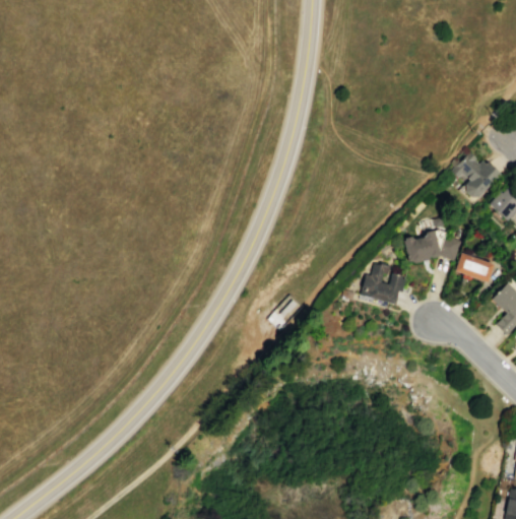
[(454,170),(468,184),(463,189),(476,201),(502,175),(487,160),(482,165),(470,152),(454,170)]
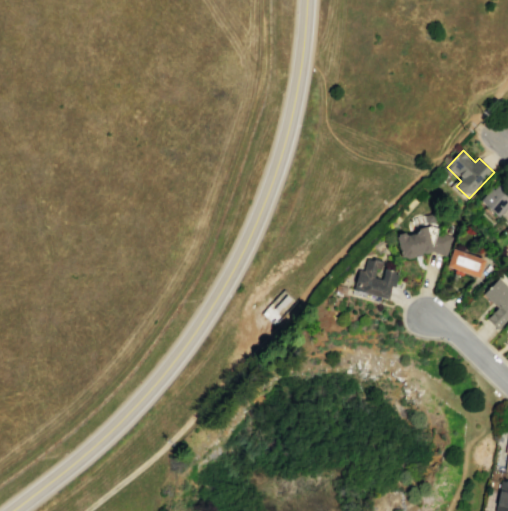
[(507,193),(499,184),(483,201),(500,218),(507,210),(507,193)]
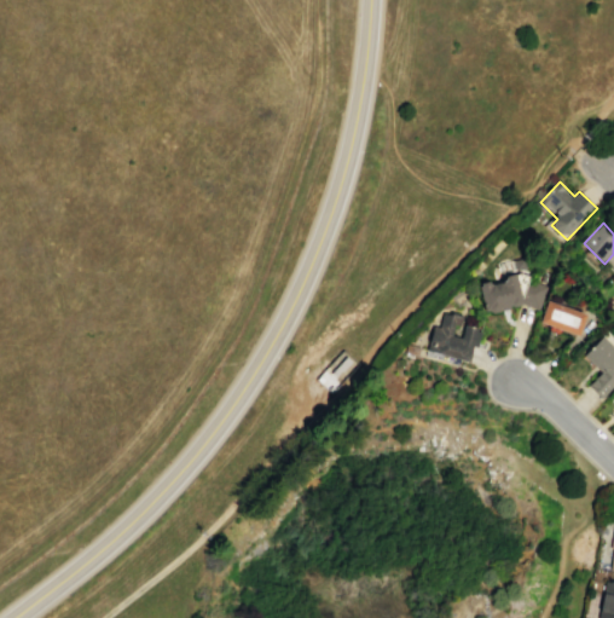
[(516,261),(526,259),(529,269),(519,272),(516,261)]
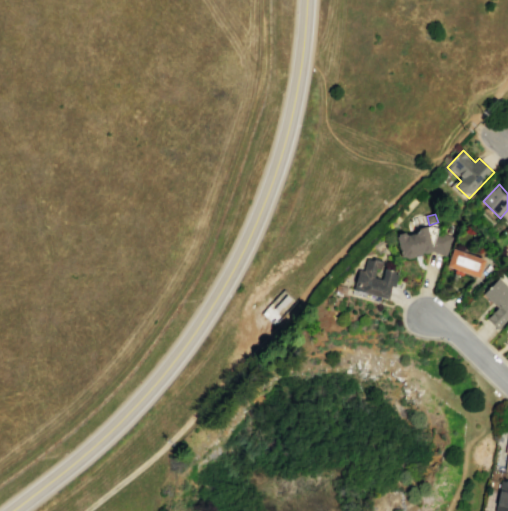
[(456,237),(450,257),(432,252),(432,253),(409,259),(405,257),(403,258),(398,237),(400,237),(399,235),(406,233),(407,235),(409,235),(417,234),(420,228),(433,226),(441,228),(439,232),(456,237)]
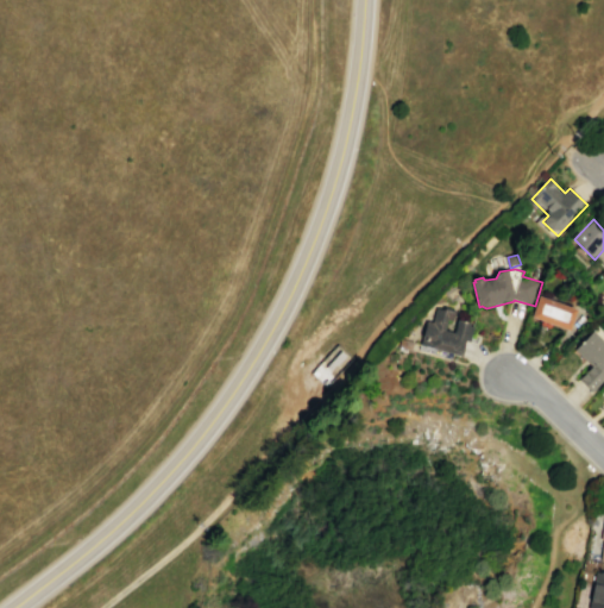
[(540,295),(579,309),(571,332),(533,318),(540,295)]
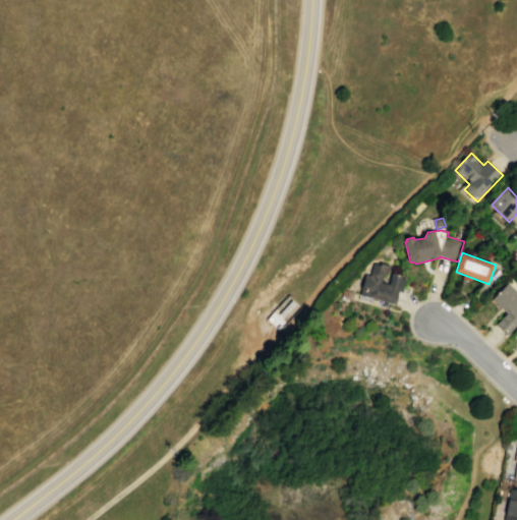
[(376,264),(382,266),(383,263),(392,266),(390,274),(385,273),(382,283),(391,285),(394,274),(403,277),(403,279),(407,280),(403,293),(400,292),(396,305),(390,304),(389,308),(360,300),(367,275),(372,276),(376,264)]
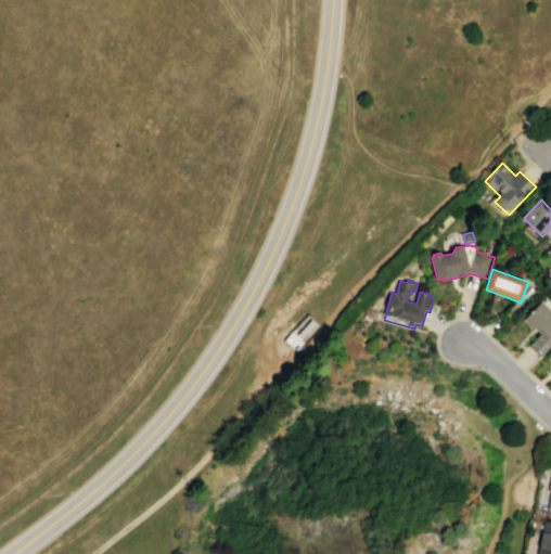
[(550,308),(543,301),(526,320),(542,334),(530,347),(542,358),(550,348),(550,308)]
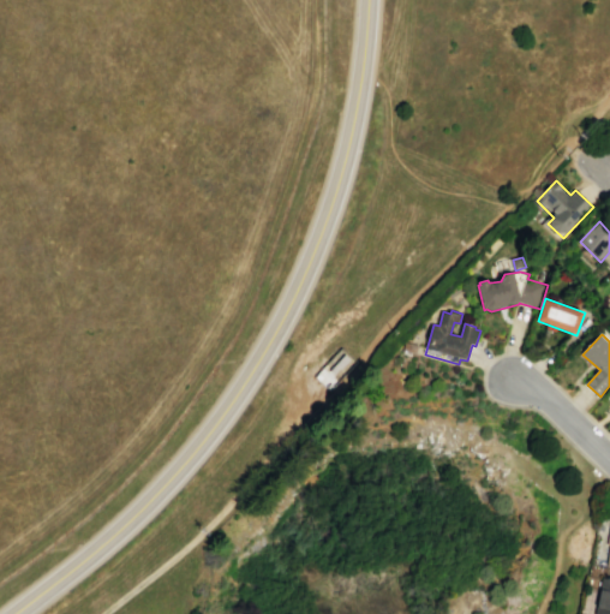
[(407,343),(420,346),(418,355),(405,351),(407,343)]
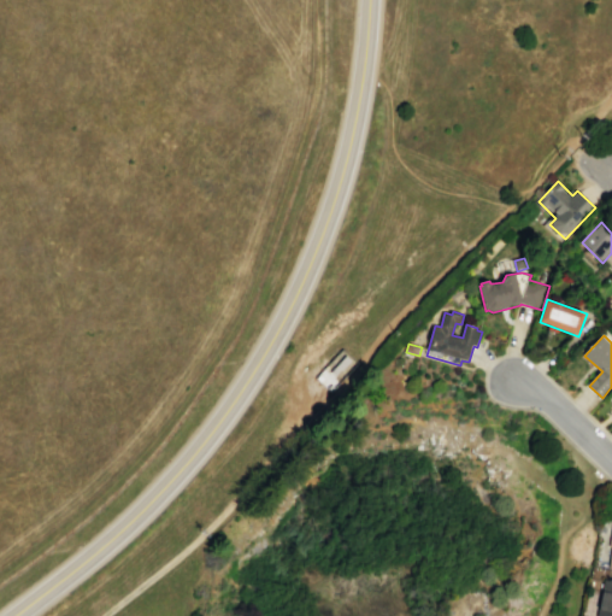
[(599,615),(606,580),(611,580),(611,615),(599,615)]
